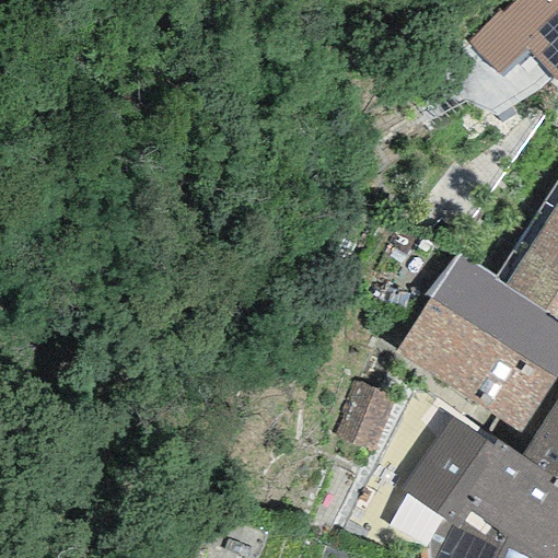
[(526,45),(557,77),(557,0),(515,0),(503,12),(500,9),(469,39),(499,72),(526,45)]
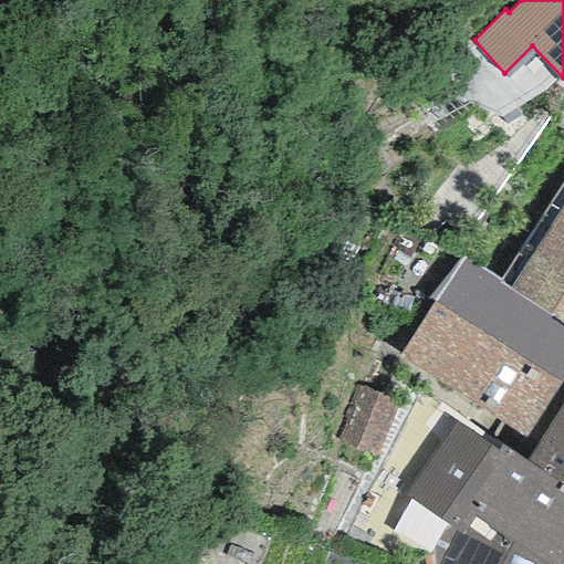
[(563,186),(501,279),(563,323),(563,186)]
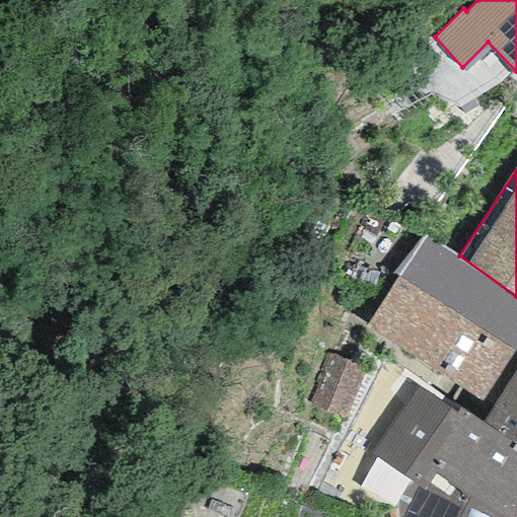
[(399,275),(516,350),(516,296),(459,255),(426,233),(393,270),(399,275)]
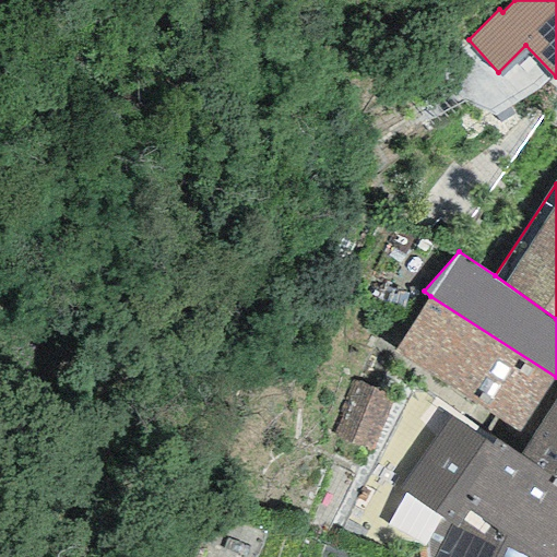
[(393,351),(522,431),(556,377),(430,296),(393,351)]
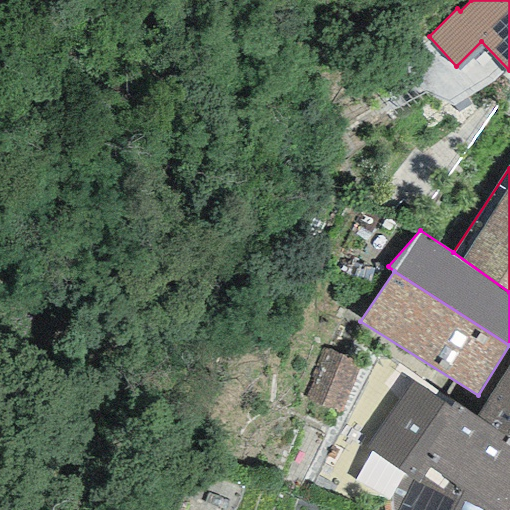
[(343,411),(361,363),(324,349),(307,397),(343,411)]
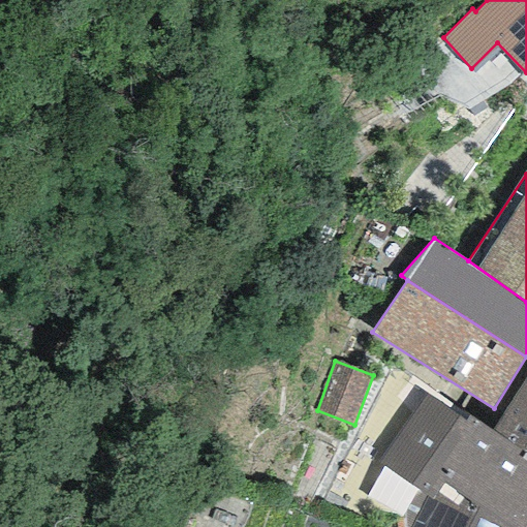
[(526,376),(492,429),(526,454),(526,376)]
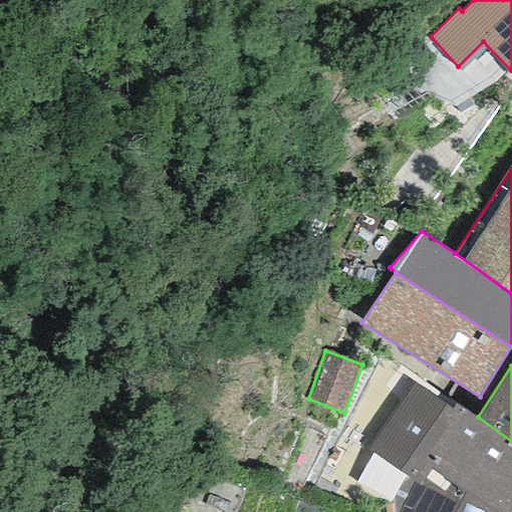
[(500,511),(509,511),(511,508),(511,441),(478,417),(457,403),(452,409),(416,384),(368,449),(416,480),(422,485),(433,468),(500,511)]
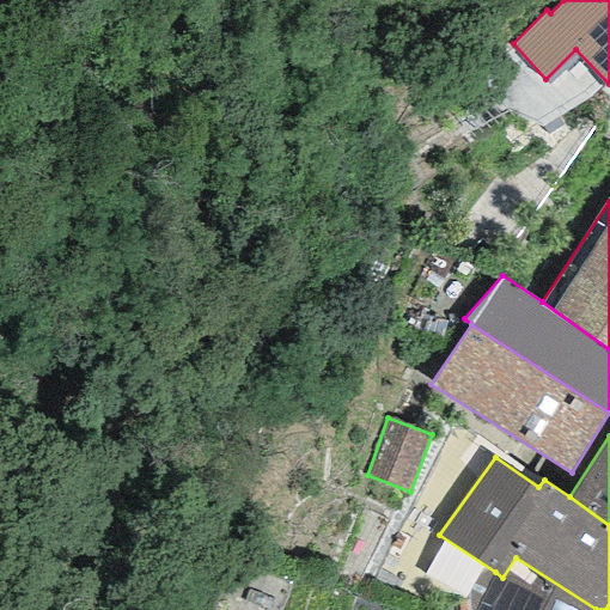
[(475,609),(596,609),(516,557),(502,578),(495,572),(475,609)]
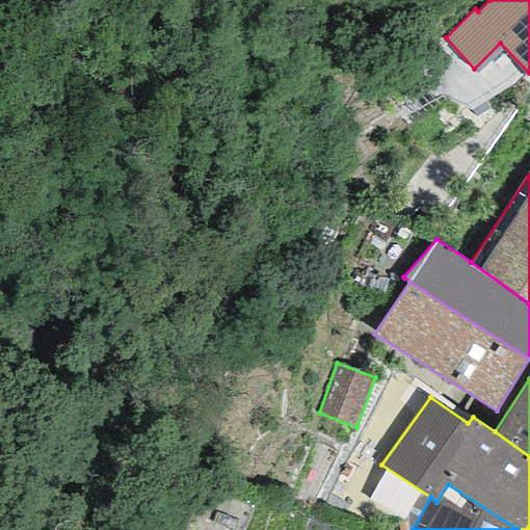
All buildings are outlined.
